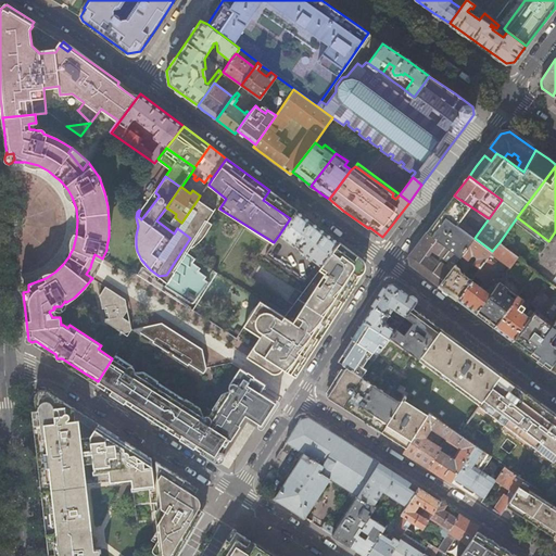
[(290,218),(297,211),(269,190),(263,200),(290,218)]
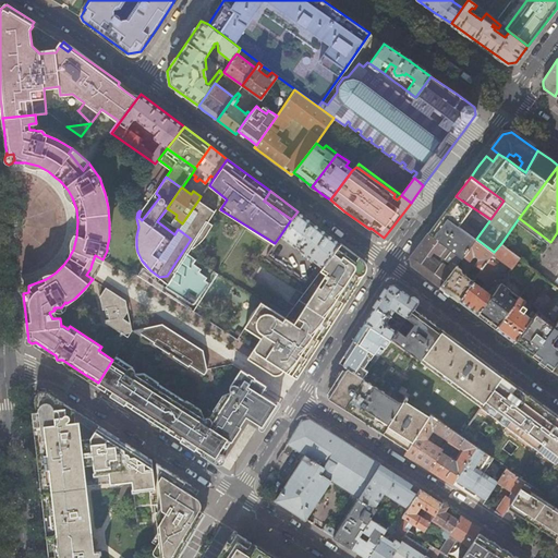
[(476,239),(490,219),(456,196),(450,203),(435,223),(428,233),(461,258),(464,254),(476,239)]
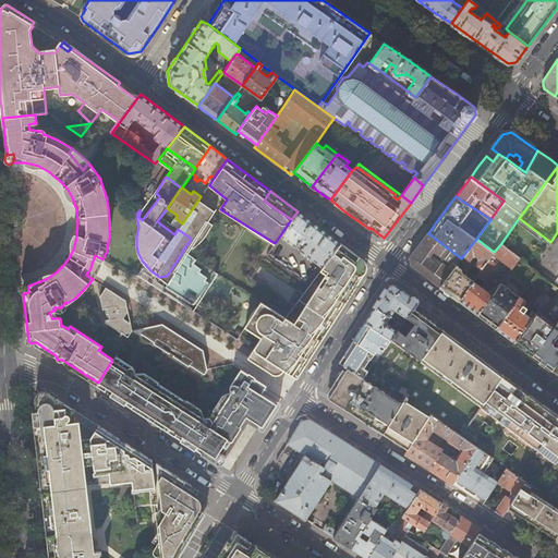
[(213,211),(197,202),(182,223),(178,229),(191,239),(167,276),(201,296),(208,283),(204,280),(206,278),(198,271),(201,268),(193,262),(195,258),(187,252),(191,246),(192,247),(195,245),(198,242),(202,239),(204,237),(206,234),(208,231),(213,225),(207,220),(213,211)]
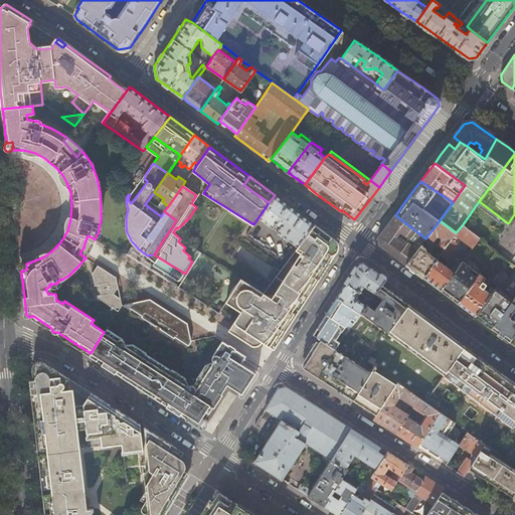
[(314,224),(275,195),(269,202),(259,217),(297,246),(314,224)]
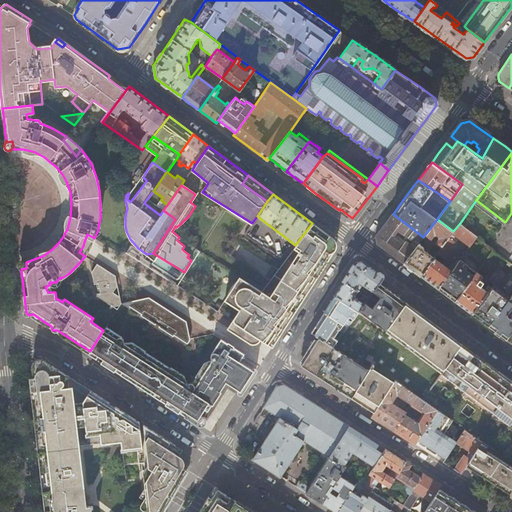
[(376,236),(377,243),(404,263),(419,244),(423,237),(393,214),(383,227),(376,236)]
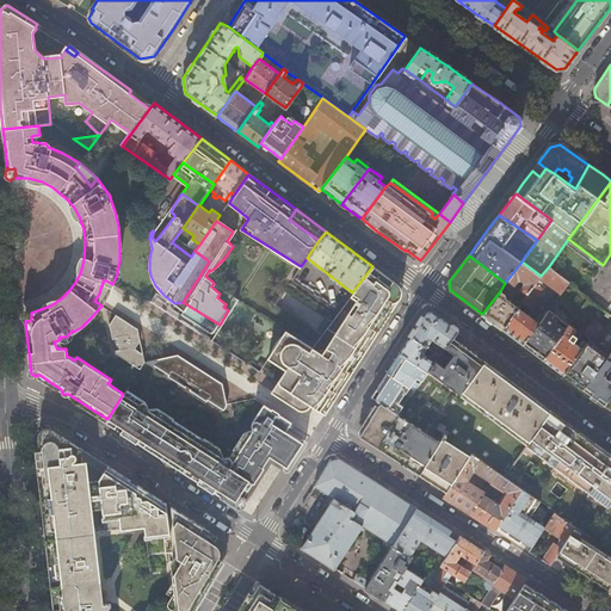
[(529,294),(541,276),(522,261),(508,278),(514,283),(518,278),(522,278),(524,281),(525,283),(524,285),(522,289),(529,294)]
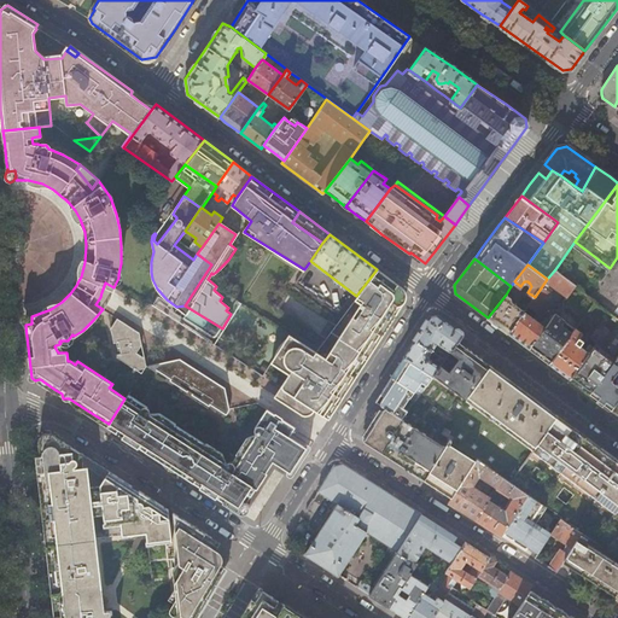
[(403,290),(377,269),(356,296),(319,347),(357,373),(366,361),(394,318),(396,314),(392,310),(392,309),(397,302),(401,301),(404,295),(403,290)]
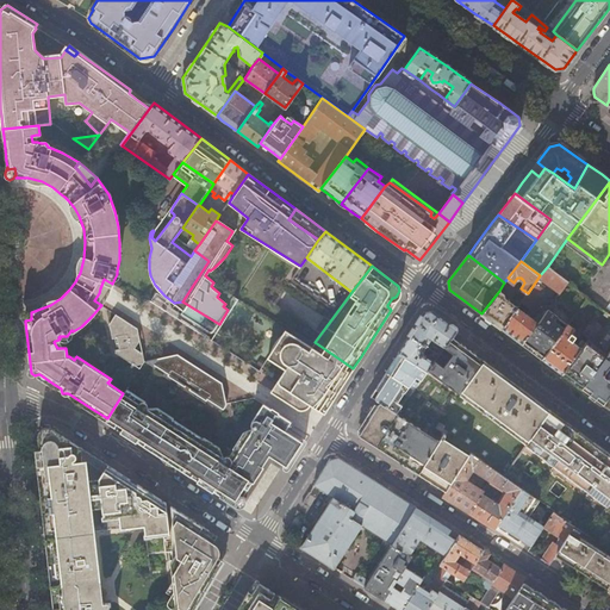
[(560,292),(567,281),(548,266),(528,293),(522,302),(529,306),(543,288),(539,285),(542,279),(560,292)]
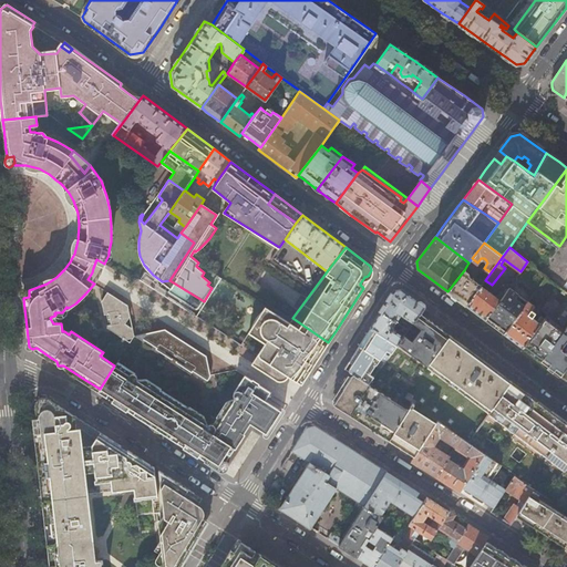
[(100,275),(104,264),(96,259),(93,268),(92,272),(88,279),(94,284),(99,277),(100,275)]
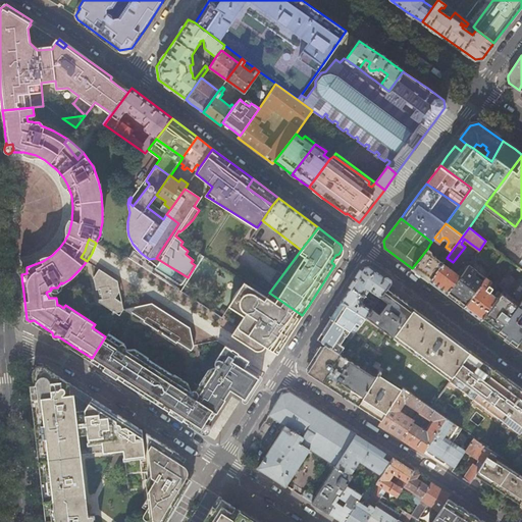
[(244,248),(236,260),(238,261),(246,249),(244,248)]
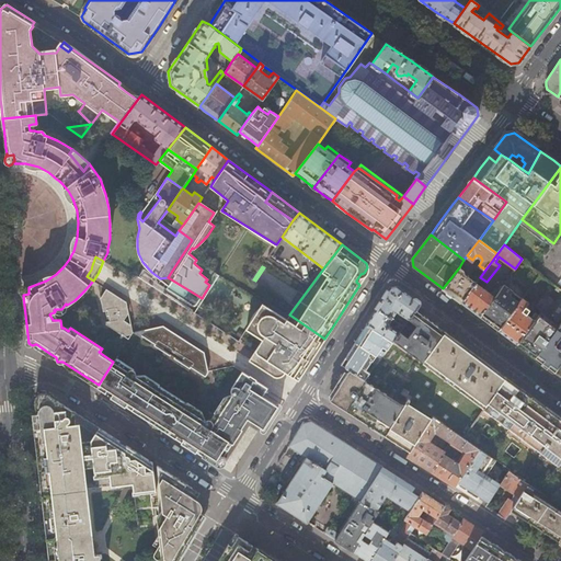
[(465,274),(462,270),(459,267),(443,288),(456,298),(460,301),(461,302),(461,301),(476,283),(478,279),(474,277),(472,279),(465,274)]
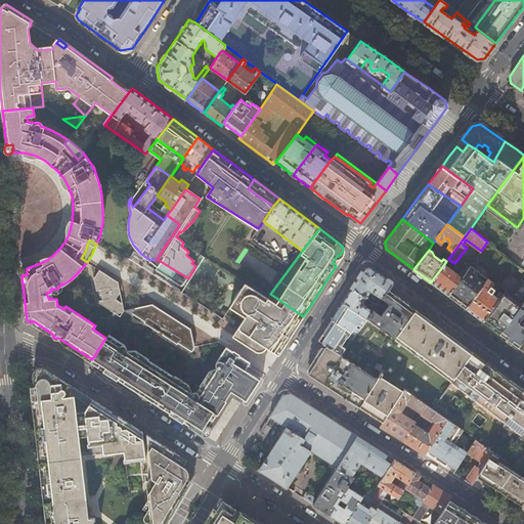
[(184,285),(188,278),(157,259),(149,260),(150,261),(147,265),(153,268),(156,264),(157,265),(158,266),(154,272),(180,290),(179,291),(181,293),(183,290),(181,291),(181,290),(179,288),(180,286),(184,285)]
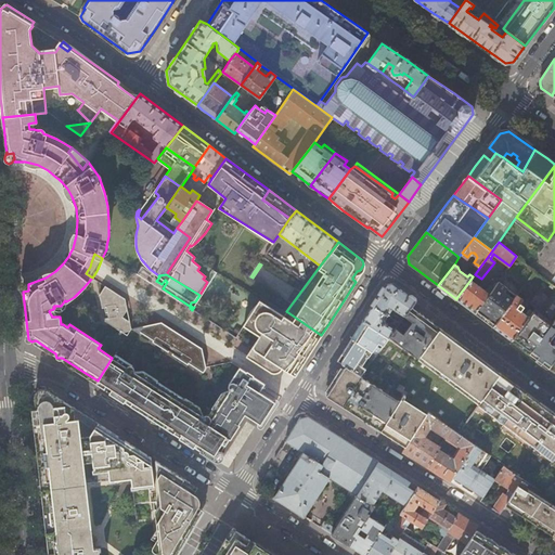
[(489,289),(487,292),(470,280),(456,299),(466,306),(475,312),(477,310),(490,292),(489,289)]
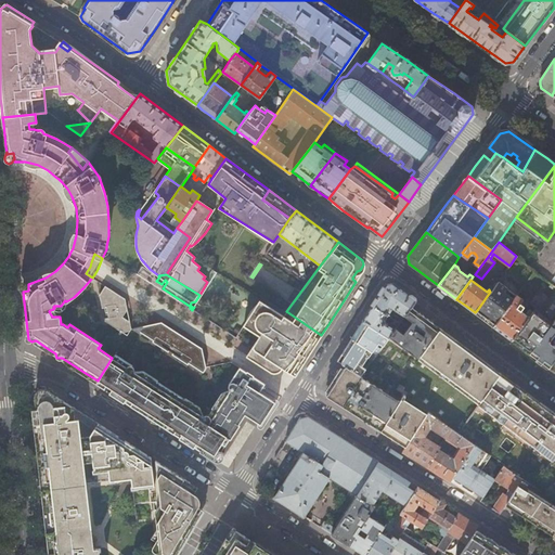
[(516,294),(499,281),(494,286),(492,288),(490,292),(477,310),(486,318),(494,324),(516,294)]
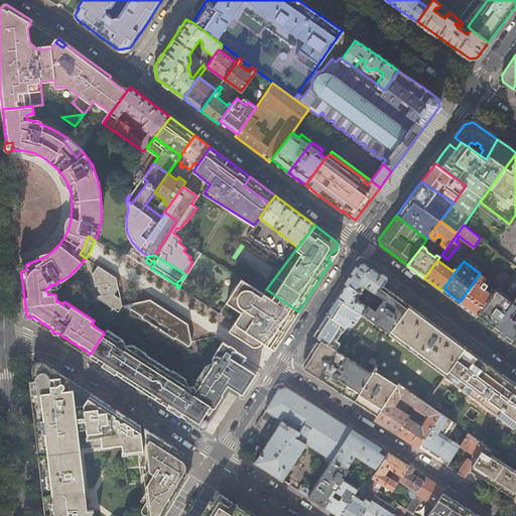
[(21,271),(26,270),(26,265),(24,265),(23,263),(22,262),(19,262),(17,263),(17,265),(17,267),(21,272),(21,271)]
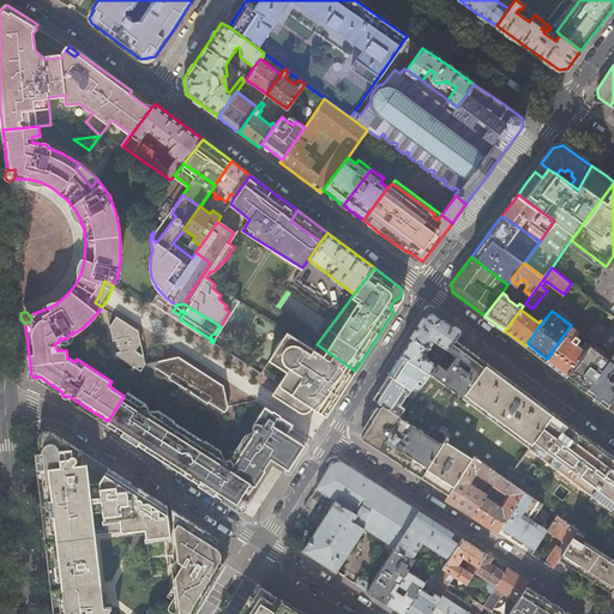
[(459,332),(435,314),(427,315),(409,344),(402,355),(431,373),(443,357),(429,348),(434,341),(447,349),(455,339),(459,332)]
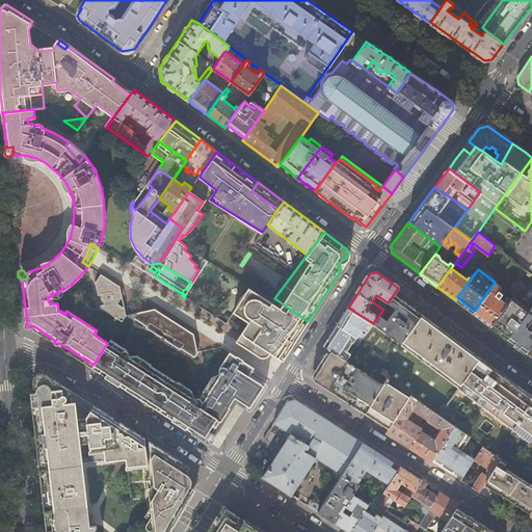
[(121,296),(120,287),(115,284),(101,274),(96,283),(96,287),(101,290),(102,294),(100,294),(102,304),(104,304),(105,311),(122,321),(126,315),(124,308),(116,302),(121,296)]
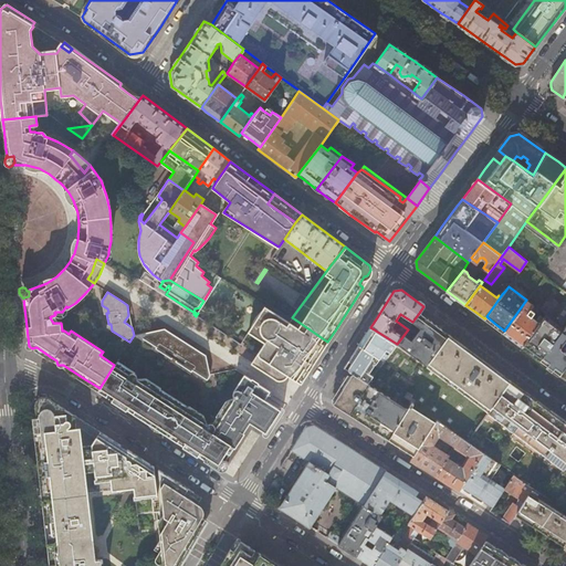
[(541,297),(533,292),(526,300),(504,331),(503,333),(512,341),(521,347),(523,345),(540,323),(533,318),(534,315),(530,312),(541,297)]
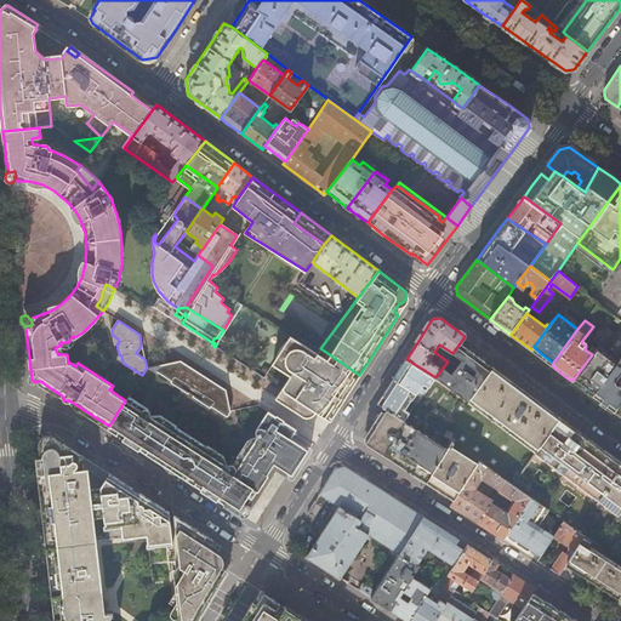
[(320,348),(317,352),(290,336),(280,349),(273,362),(291,374),(283,388),(296,398),(300,393),(309,399),(308,404),(309,406),(330,419),(341,402),(359,375),(320,348)]
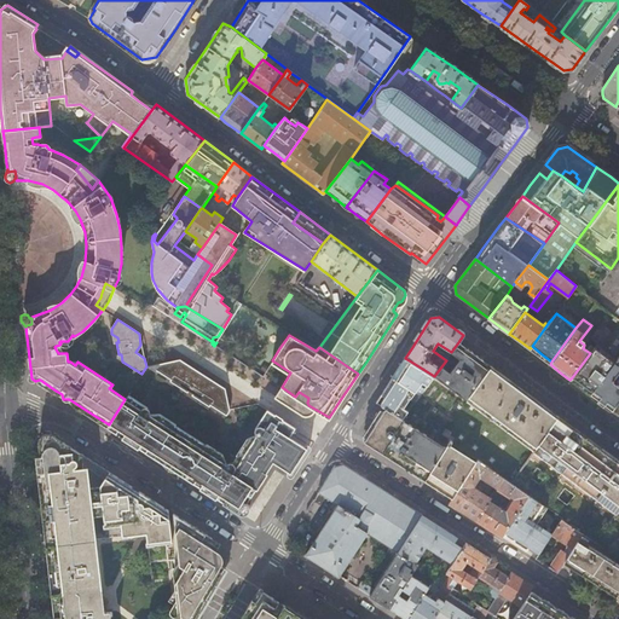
[(491,366),(458,342),(451,352),(446,360),(434,376),(428,386),(416,404),(409,411),(403,418),(386,409),(374,427),(364,441),(370,445),(410,470),(424,480),(450,440),(441,434),(491,366)]
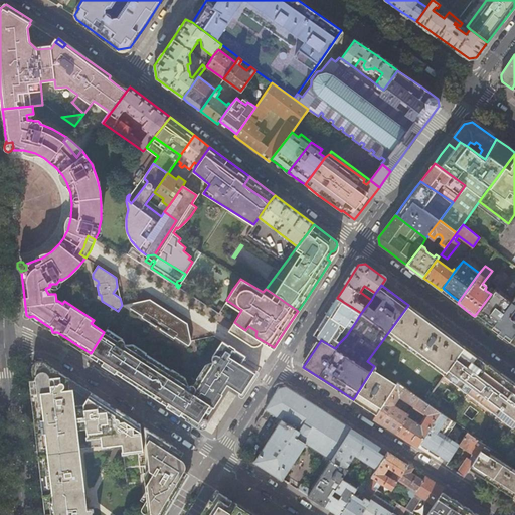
[(512,301),(495,289),(491,294),(476,314),(485,320),(493,326),(512,301)]
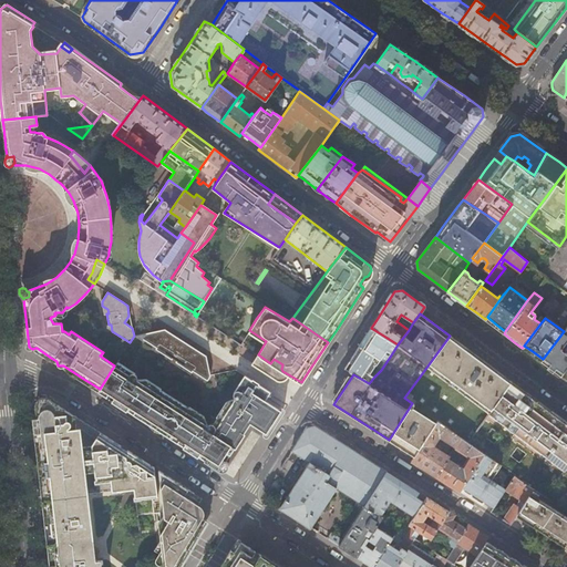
[(566,366),(566,327),(564,331),(543,359),(542,362),(547,367),(559,375),(566,366)]
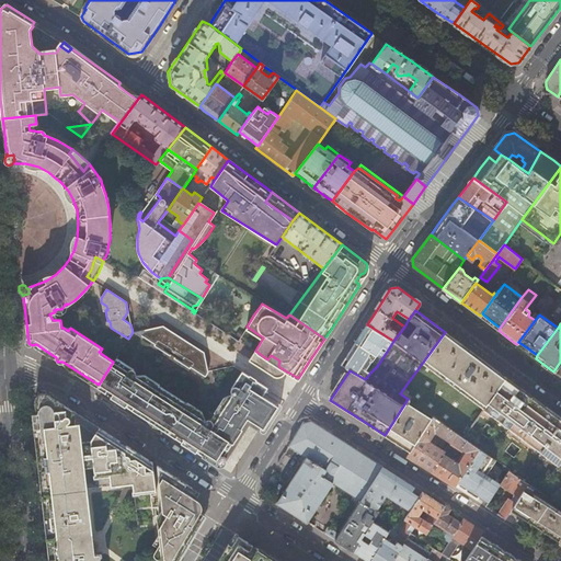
[(388,350),(393,341),(367,324),(362,333),(356,342),(376,355),(382,346),(388,350)]
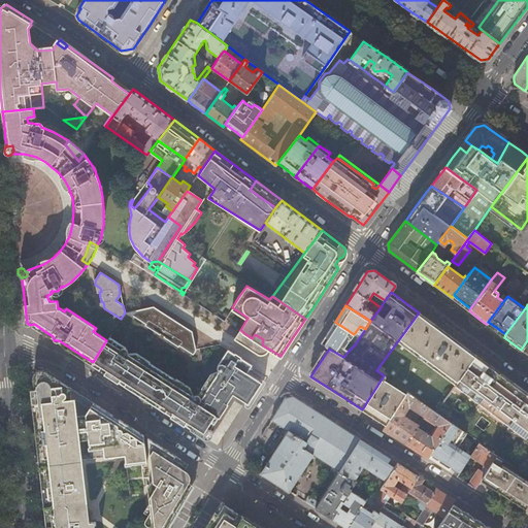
[(196,349),(192,331),(185,327),(157,308),(154,306),(125,312),(132,317),(133,316),(194,354),(196,351),(196,349)]
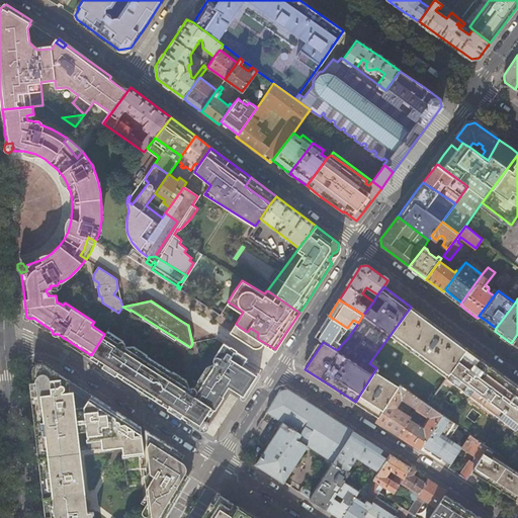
[(466,349),(411,307),(369,363),(376,368),(355,402),(364,408),(378,417),(389,403),(393,397),(401,385),(422,401),(428,404),(466,349)]
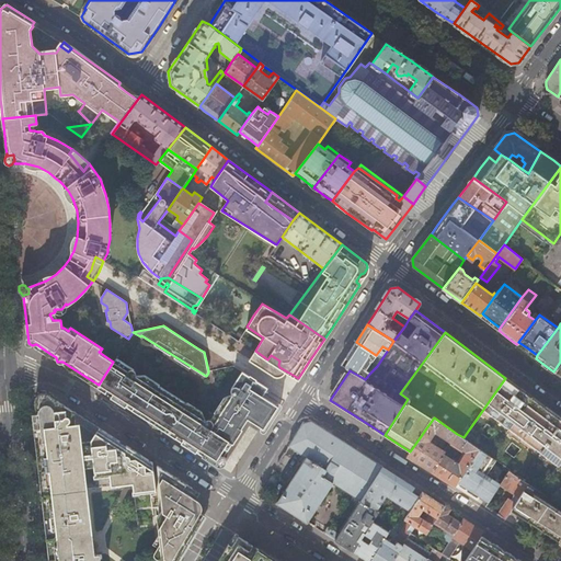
[(366,369),(376,355),(356,342),(355,343),(356,344),(354,348),(351,350),(348,353),(345,357),(348,361),(345,367),(350,370),(365,379),(370,373),(366,369)]
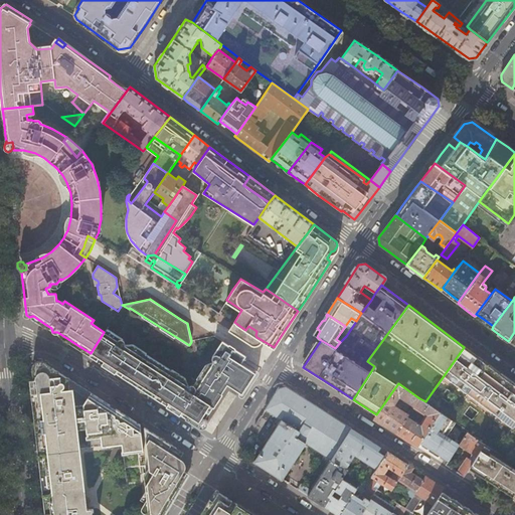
[(245,330),(234,322),(229,330),(251,344),(256,337),(255,335),(256,331),(248,326),(245,330)]
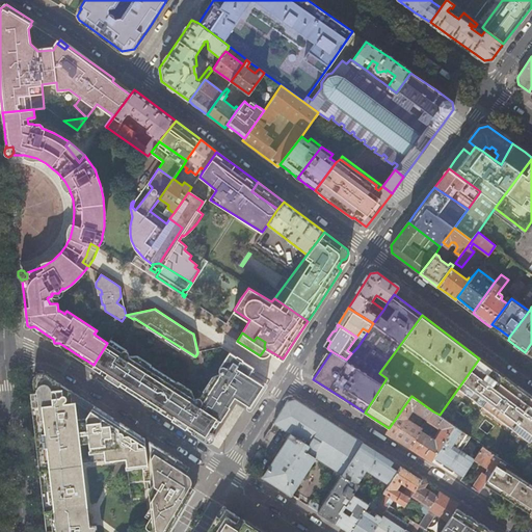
[(194,399),(190,392),(136,356),(129,356),(127,350),(109,339),(107,343),(94,365),(91,367),(115,381),(151,404),(162,411),(207,441),(212,432),(209,430),(213,424),(216,426),(232,401),(231,401),(234,397),(250,406),(251,403),(255,399),(257,401),(259,397),(263,391),(266,386),(248,375),(253,368),(240,358),(230,352),(219,368),(219,371),(220,374),(217,379),(216,380),(213,378),(201,398),(197,397),(194,399)]
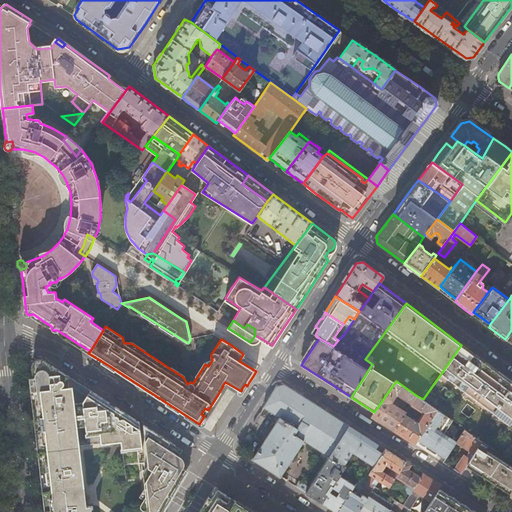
[(511,420),(511,382),(461,345),(423,399),(438,410),(453,420),(461,426),(465,429),(484,442),(493,448),(511,420)]
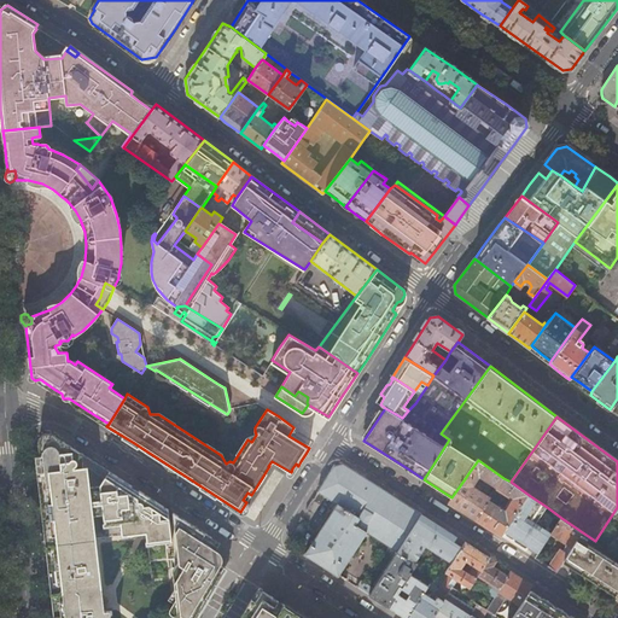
[(168,509),(127,483),(50,433),(45,433),(41,436),(39,438),(39,442),(42,471),(51,543),(56,586),(58,617),(110,617),(110,610),(109,610),(99,610),(97,588),(95,588),(94,587),(93,573),(94,566),(93,564),(92,563),(92,560),(91,543),(91,538),(145,531),(146,543),(172,541),(168,509)]
